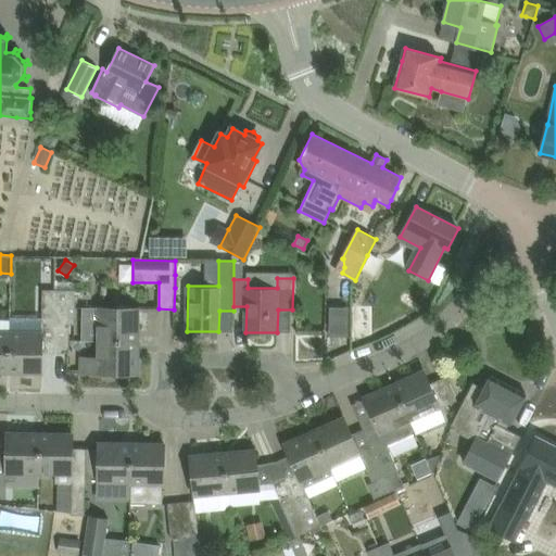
[(55,324),(57,290),(42,290),(41,324),(55,324)]
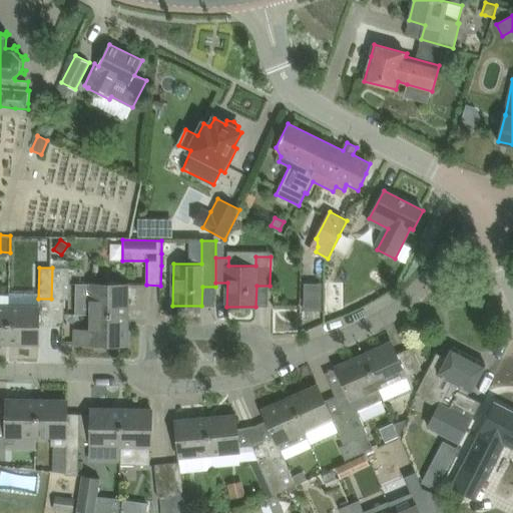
[(69,300),(69,268),(52,268),(51,299),(69,300)]
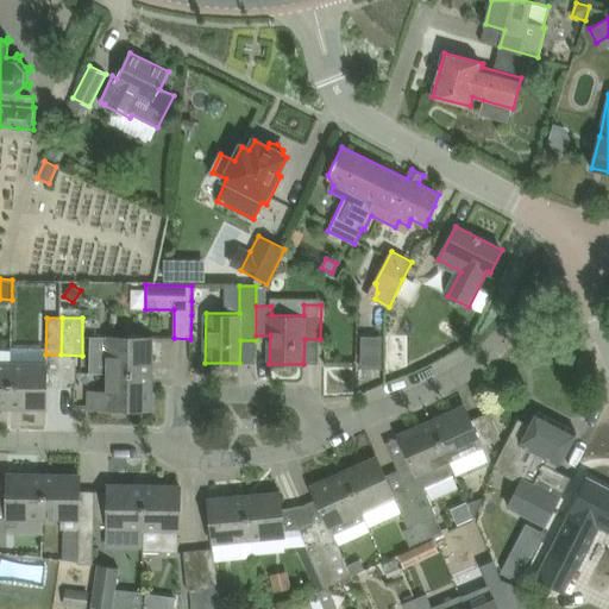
[(360,334),(362,366),(383,365),(382,333),(360,334)]
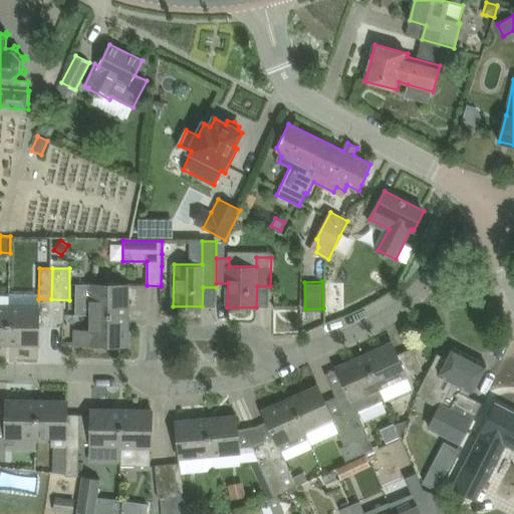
[(76,315),(89,315),(129,315),(129,314),(126,313),(126,304),(129,304),(129,285),(123,285),(90,284),(90,285),(76,285),(76,315)]
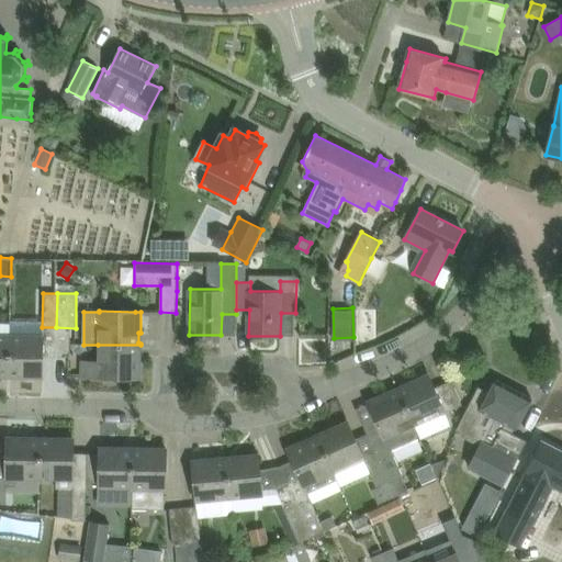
[(10,377),(10,335),(0,334),(0,374),(4,374),(8,374),(8,377),(10,377)]
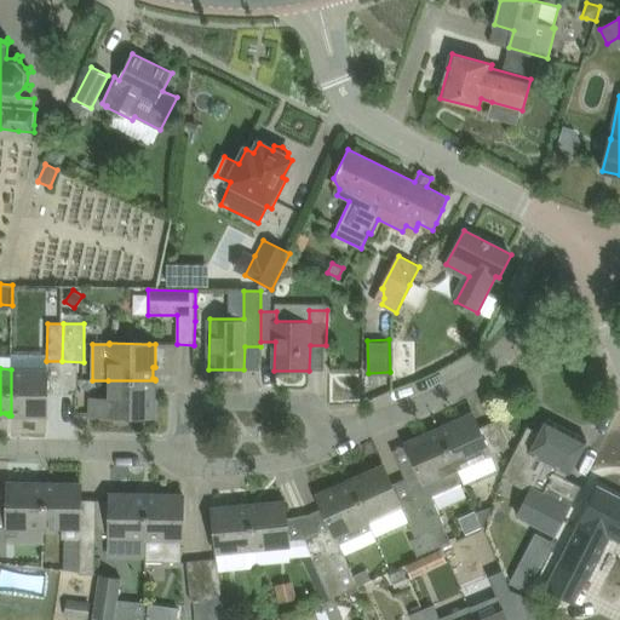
[(49,369),(11,369),(11,415),(12,415),(12,413),(24,414),(24,415),(47,415),(49,369)]
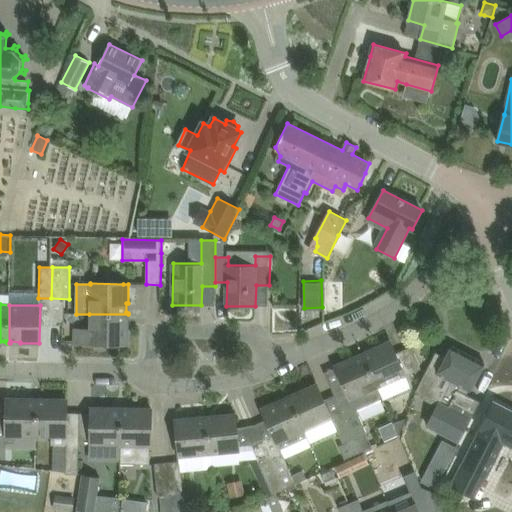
[(75,344),(121,344),(127,344),(127,325),(126,325),(126,316),(126,315),(128,315),(128,314),(89,314),(89,315),(89,328),(75,328),(75,344)]
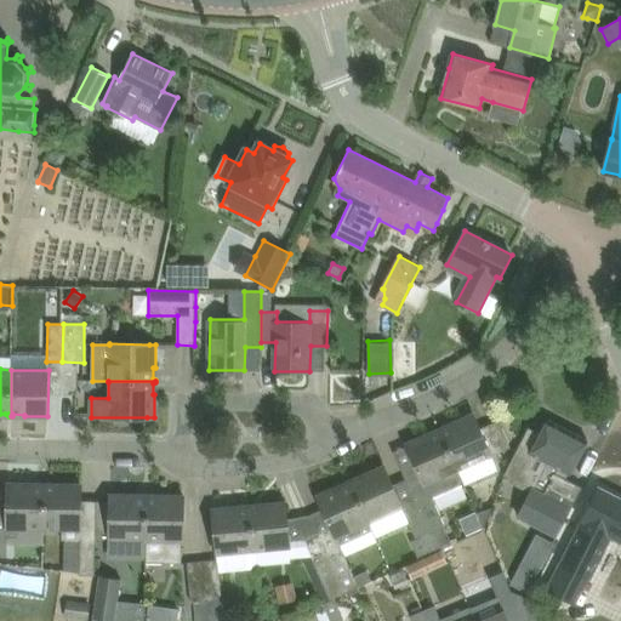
[(440,429),(459,471),(493,456),(491,455),(511,446),(500,420),(480,428),(474,414),(453,423),(453,425),(445,428),(443,429),(442,428),(440,429)]
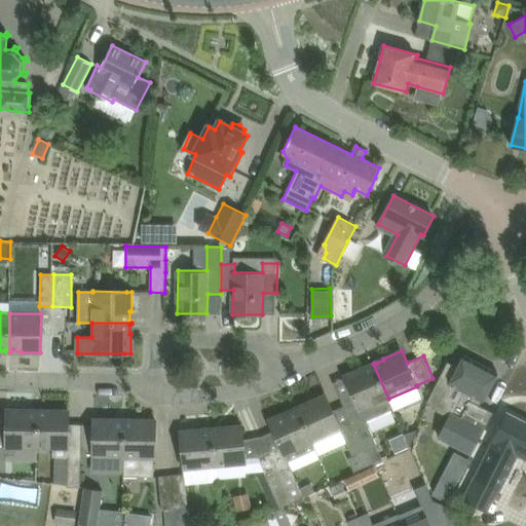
[(481,406),(482,404),(498,373),(464,355),(458,367),(448,362),(427,402),(430,404),(429,407),(449,416),(438,438),(472,455),(493,412),(481,406)]
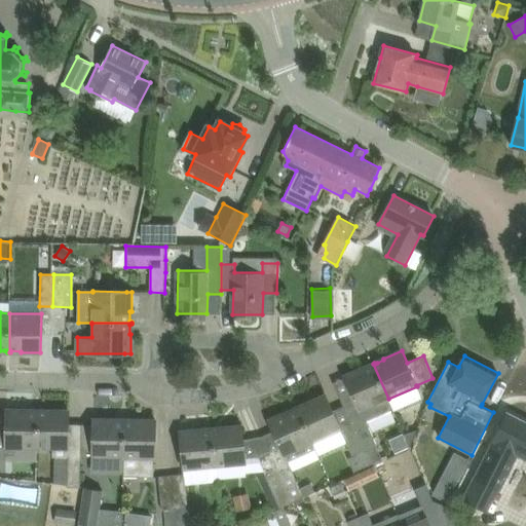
[(392,410),(388,399),(373,364),(371,364),(372,365),(363,369),(363,368),(344,376),(355,401),(344,406),(365,451),(376,446),(366,421),(392,410)]
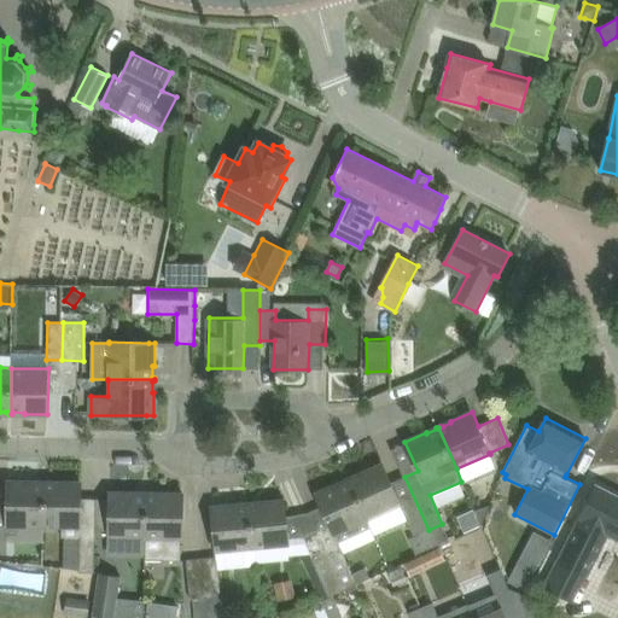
[(351,478),(349,479),(367,522),(368,520),(374,518),(401,507),(413,536),(429,530),(404,477),(391,483),(383,464),(361,473),(362,474),(356,478),(351,479),(351,478)]
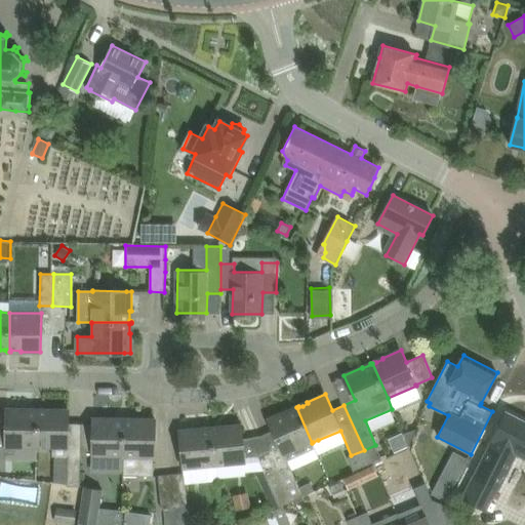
[(315,449),(313,442),(312,443),(296,407),(295,407),(295,408),(287,412),(286,411),(269,419),(280,446),(269,452),(291,500),(304,496),(287,460),(315,449)]
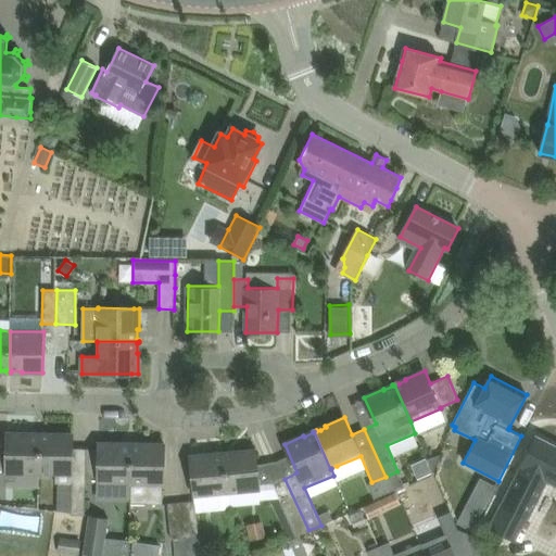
[(7,437),(7,438),(7,458),(0,457),(0,497),(7,497),(7,480),(16,480),(16,475),(39,475),(40,433),(38,433),(38,434),(36,434),(28,434),(28,433),(8,432),(7,437)]
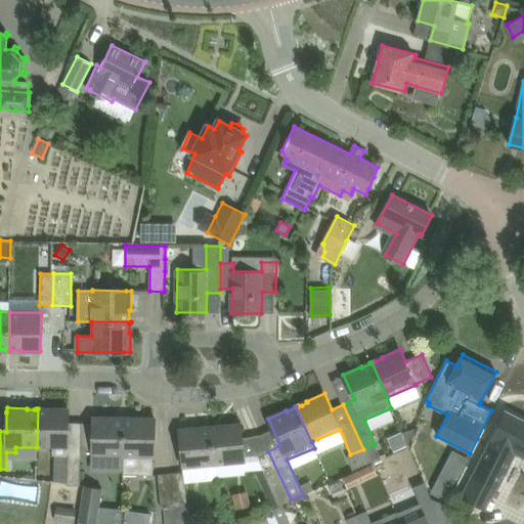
[(40,408),(38,408),(37,447),(52,448),(52,454),(58,454),(58,460),(67,460),(67,485),(81,485),(81,451),(69,450),(69,408),(49,408),(49,409),(39,409),(40,408)]
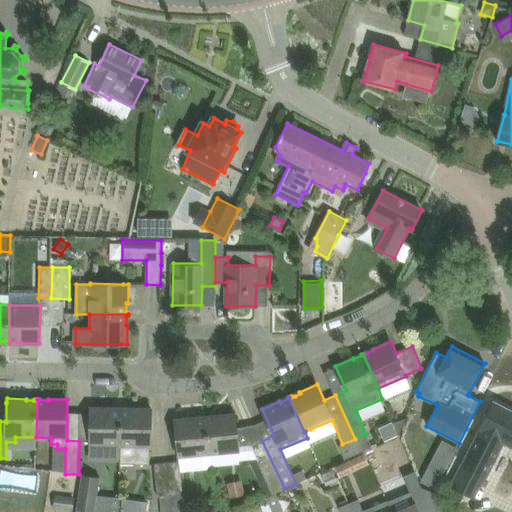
[(504,442),(507,444),(511,446),(511,410),(496,402),(494,401),(462,466),(487,478),(504,442)]
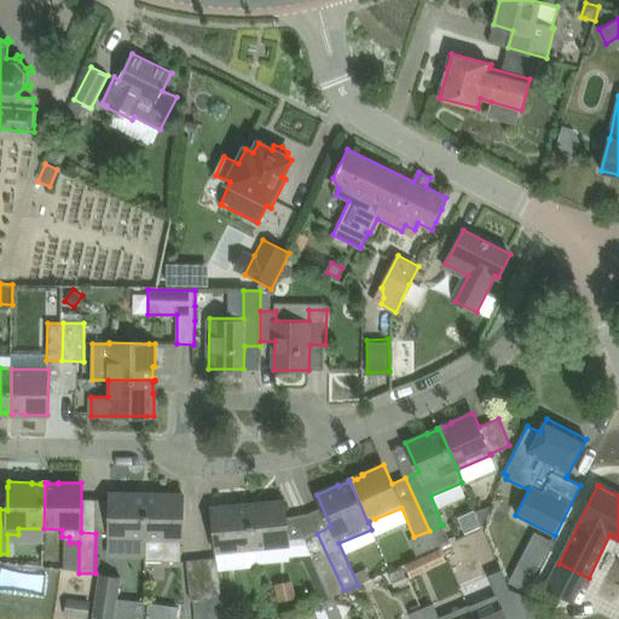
[(145,539),(146,539),(148,493),(145,493),(145,496),(133,495),(133,493),(110,493),(110,538),(145,539)]
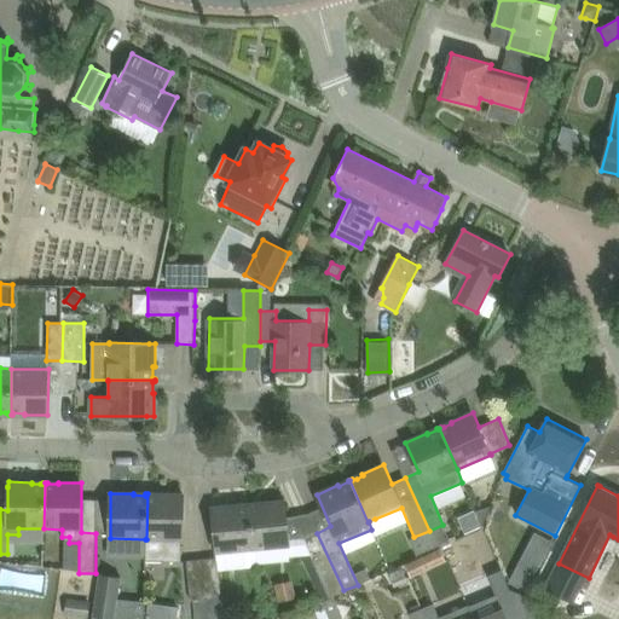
[(183,539),(183,536),(184,495),(160,495),(160,496),(150,496),(149,496),(149,493),(148,493),(146,539),(145,539),(144,561),(181,561),(181,539),(183,539)]
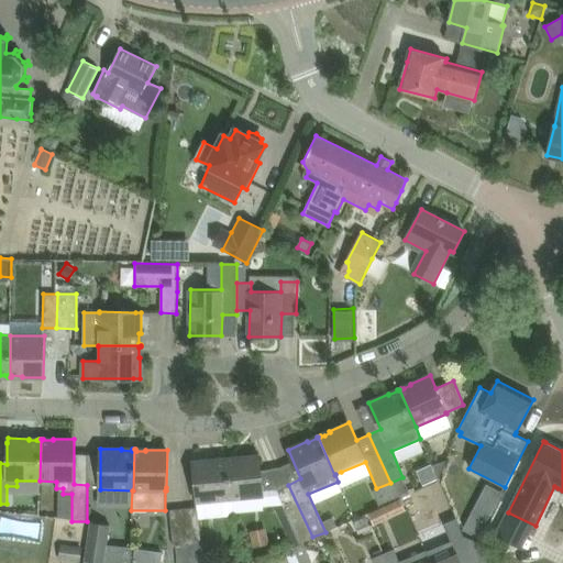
[(239,459),(232,460),(228,460),(228,459),(227,459),(230,499),(264,497),(263,490),(276,489),(299,543),(312,537),(288,485),(263,486),(260,455),(239,457),(239,459)]
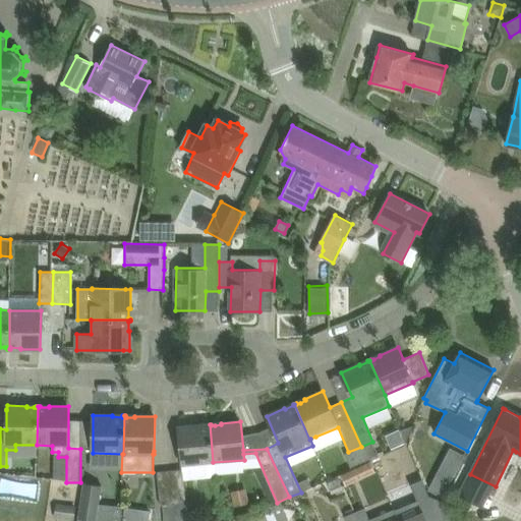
[(182,466),(213,462),(210,424),(208,424),(208,425),(198,426),(198,425),(179,427),(182,466)]
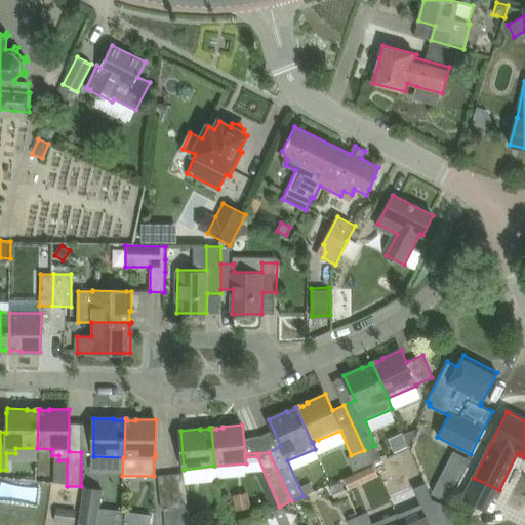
[(344,479),(349,489),(378,476),(373,465),(344,479)]
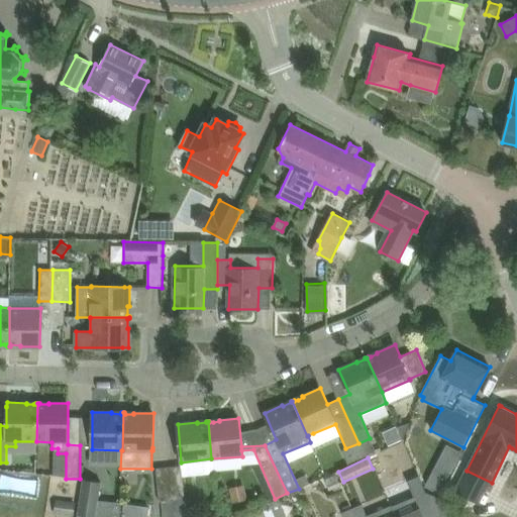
[(182,466),(169,467),(173,516),(191,516),(190,498),(185,498),(182,466)]
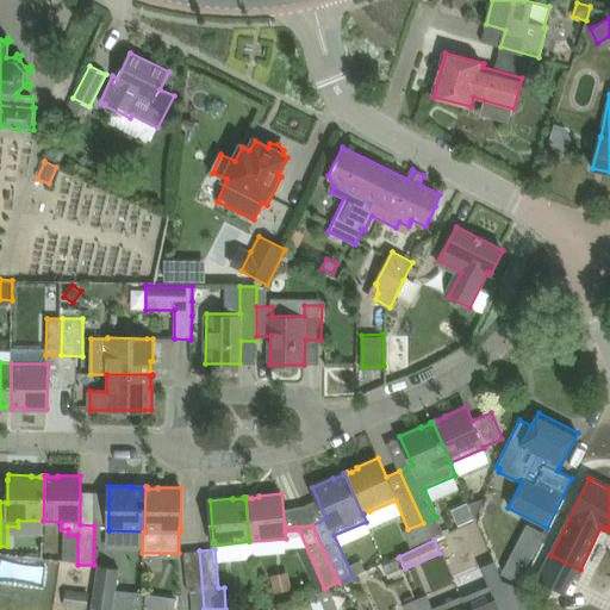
[(204,609),(199,551),(185,552),(188,592),(191,591),(192,609),(204,609)]
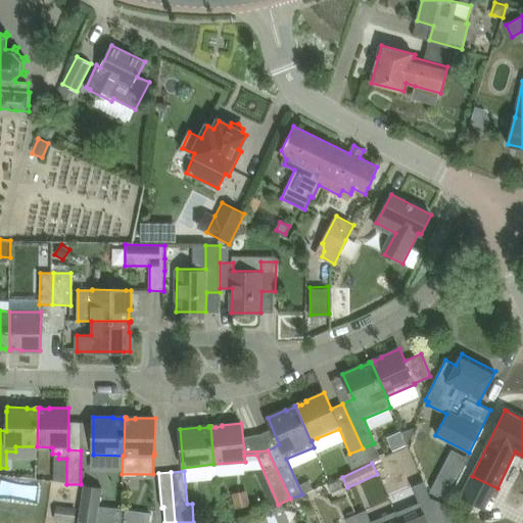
[(444,500),(453,484),(438,477),(430,491),(444,500)]
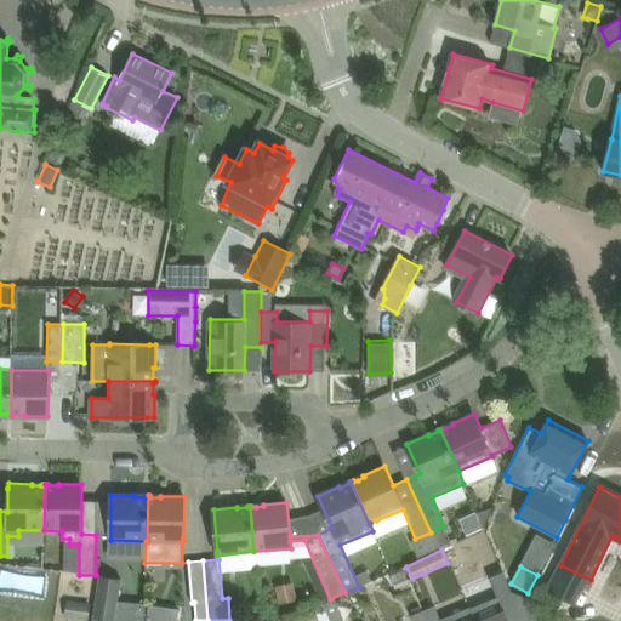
[(400,587),(410,584),(405,571),(392,577),(396,588),(400,587)]
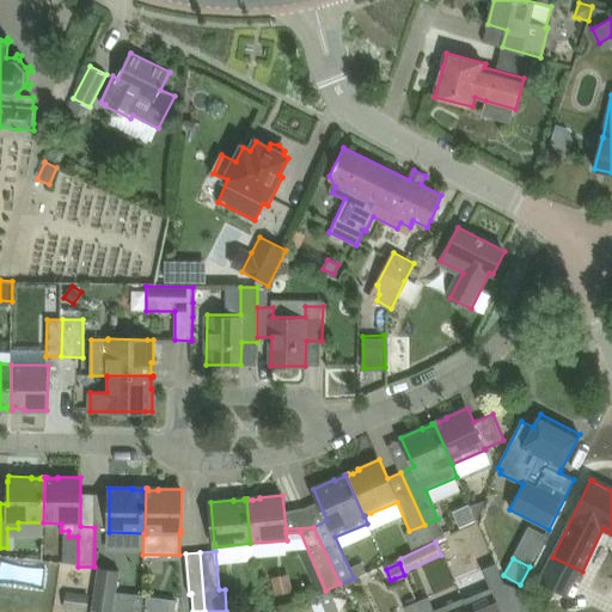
[(91,609),(110,611),(112,611),(115,601),(116,592),(118,570),(97,567),(91,609)]
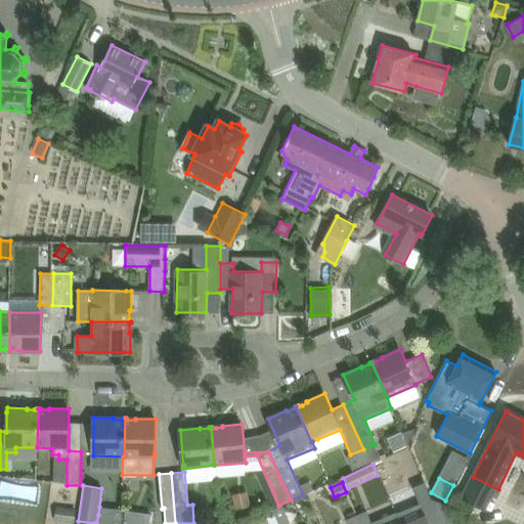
[(55,521),(75,523),(78,509),(57,506),(55,521)]
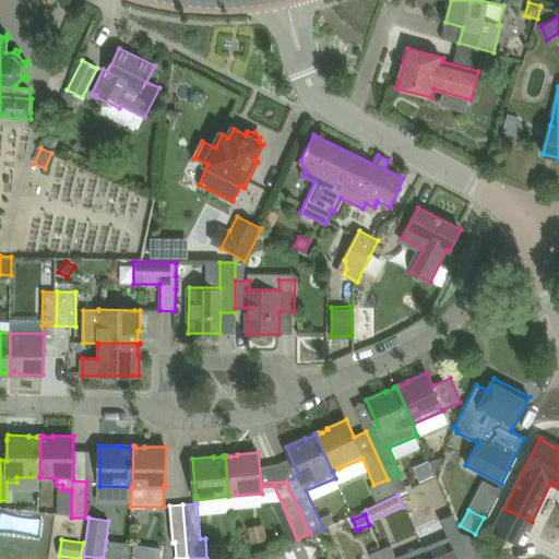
[(290,544),(297,558),(309,558),(301,539),(290,544)]
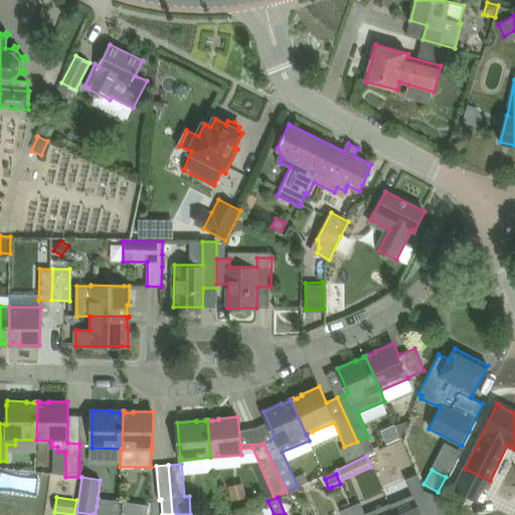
[(95,514),(120,514),(121,500),(98,498),(97,506),(95,514)]
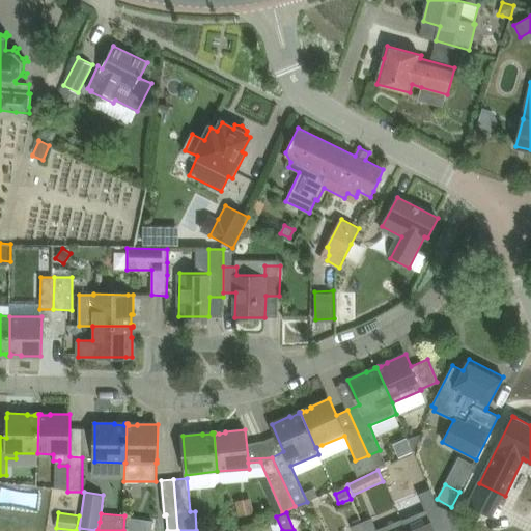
[(152,530),(154,518),(128,516),(127,530),(152,530)]
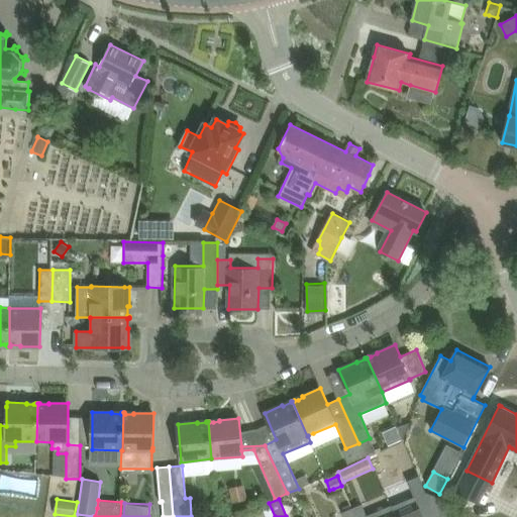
[(353,507),(357,516),(398,516),(394,505),(369,516),(364,503),(353,507)]
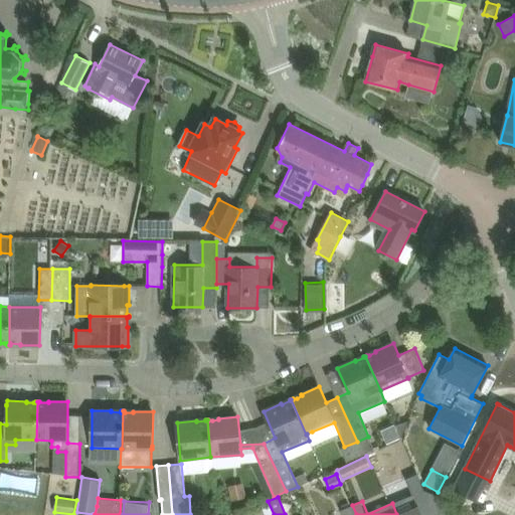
[(396,514),(423,514),(419,504),(396,514)]
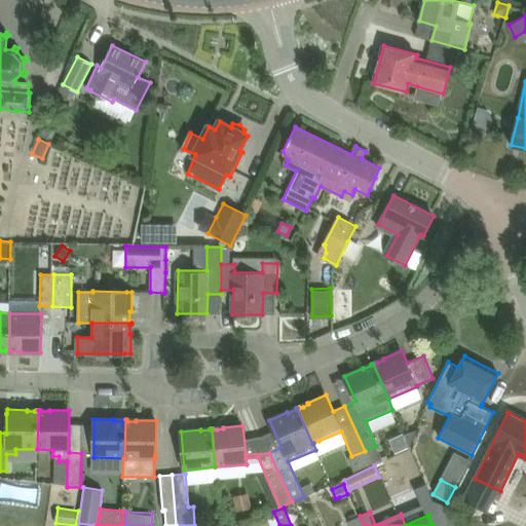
[(364,525),(360,516),(348,521),(349,525),(364,525)]
